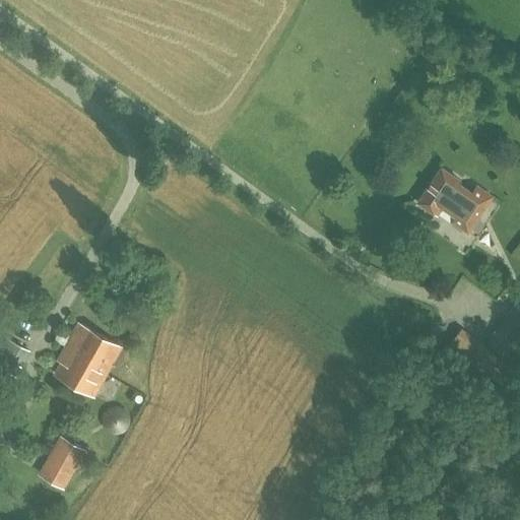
[(472,191),(458,181),(459,180),(441,168),(417,202),(434,213),(435,212),(437,214),(442,207),(456,216),(452,222),(467,234),(493,197),(476,186),(472,191)]
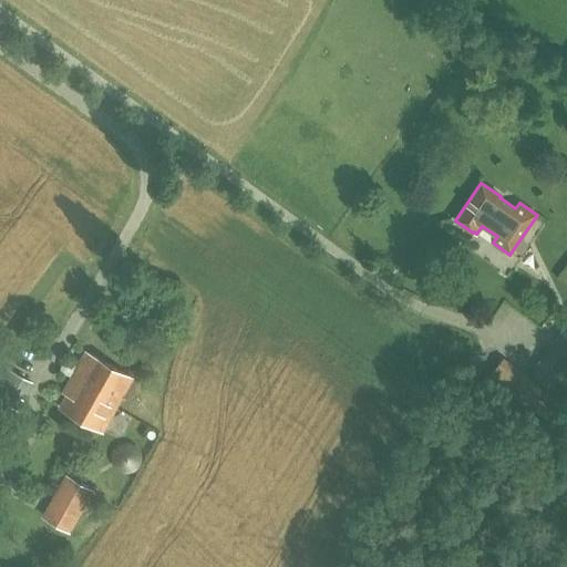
[(85,351),(74,371),(62,392),(66,394),(59,408),(103,432),(133,378),(85,351)]
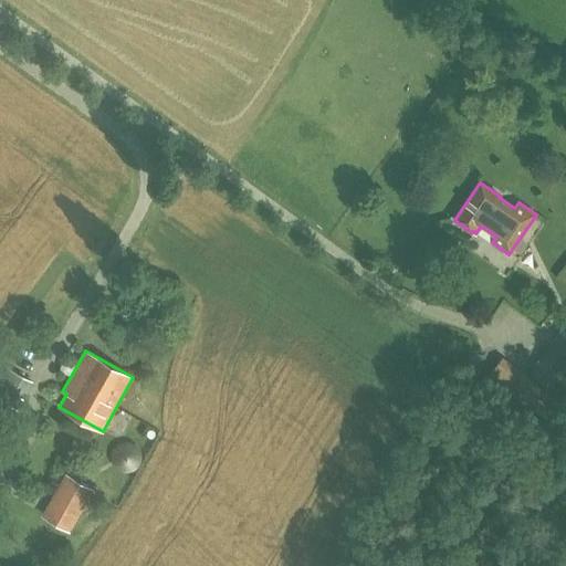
[(0,413),(11,420),(33,381),(0,363),(0,413)]
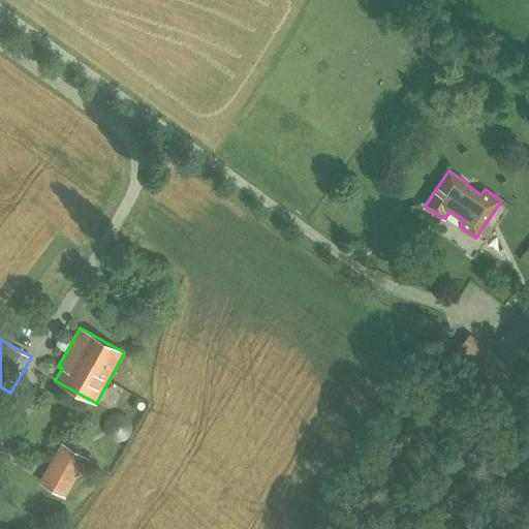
[(68,495),(89,457),(66,443),(44,481),(68,495)]
